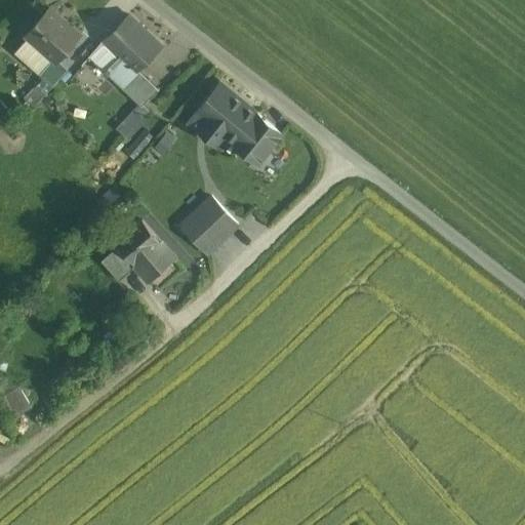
[(81,35),(50,7),(26,35),(27,36),(51,57),(56,63),(81,35)]
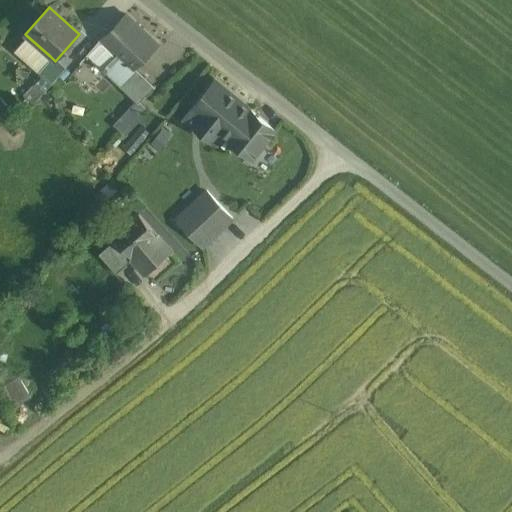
[(148,36),(125,15),(102,38),(119,54),(124,59),(148,36)]
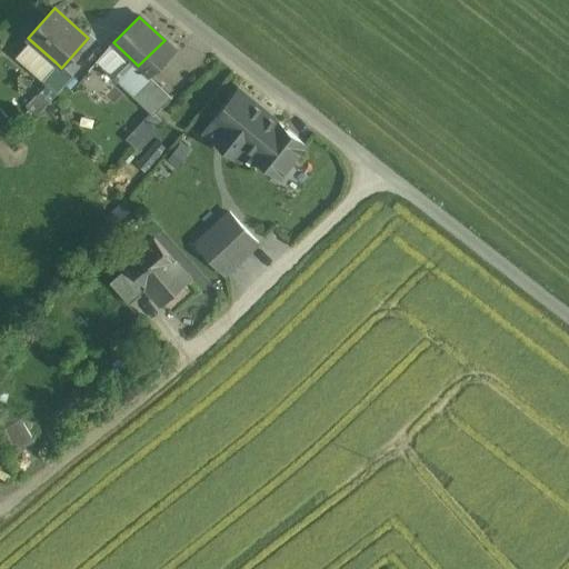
[(56,62),(29,39),(15,57),(40,79),(56,62)]
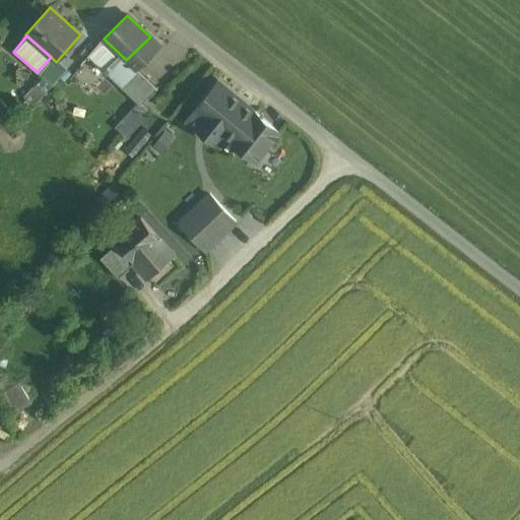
[(150,37),(126,60),(121,55),(105,71),(120,85),(136,70),(159,46),(150,37)]
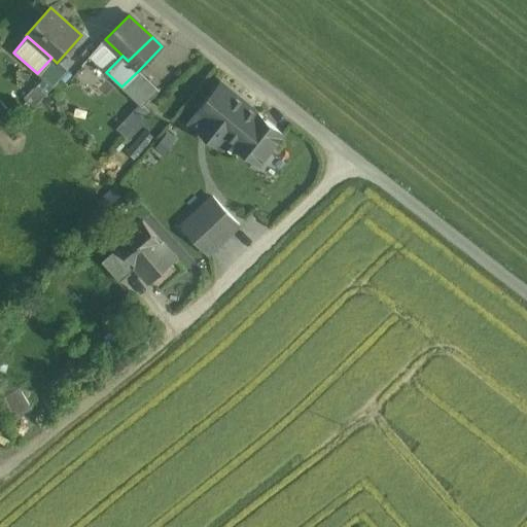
[(90,56),(106,72),(123,56),(105,39),(90,56)]
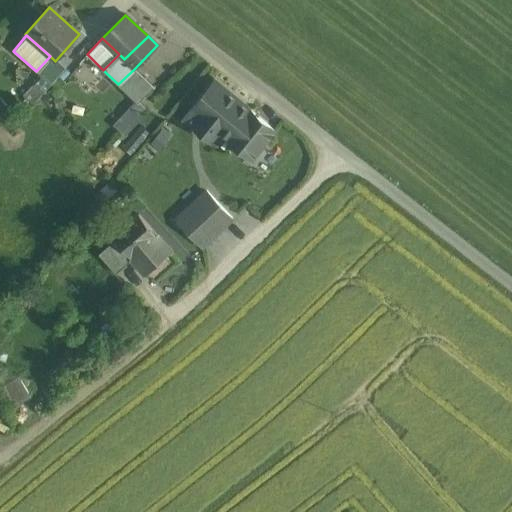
[(49,68),(35,83),(45,92),(59,77),(49,68)]
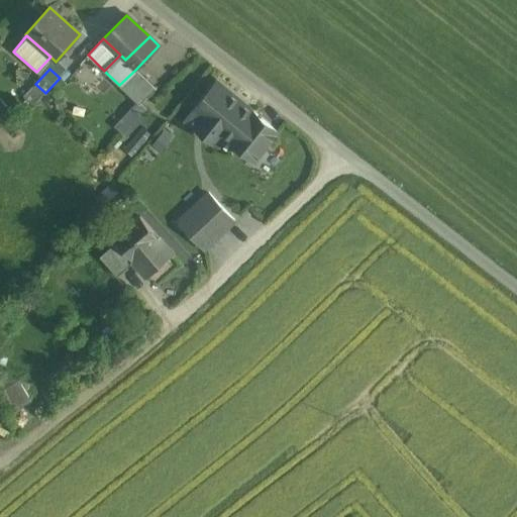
[(135,70),(119,85),(137,102),(142,106),(158,91),(135,70)]
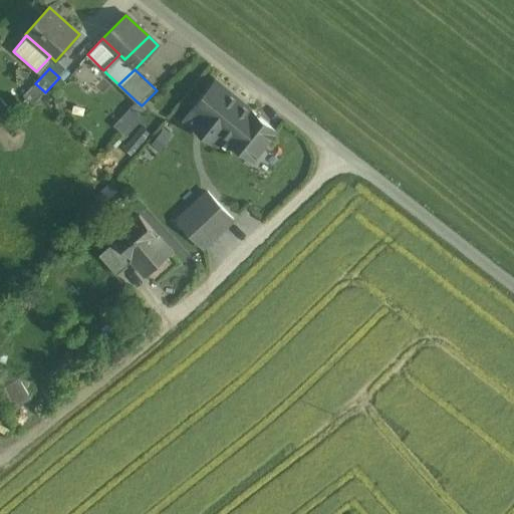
[(216,81),(194,107),(194,108),(186,118),(211,140),(219,130),(229,139),(230,138),(253,159),(275,131),(216,81)]
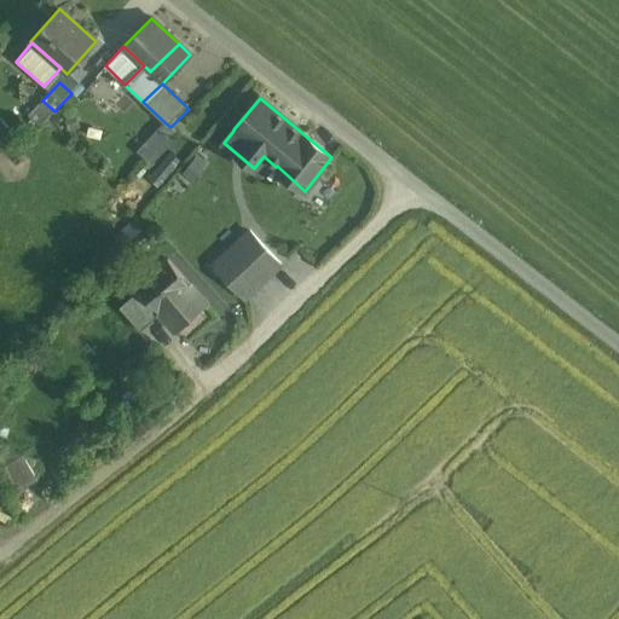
[(41,127),(55,111),(42,100),(28,116),(41,127)]
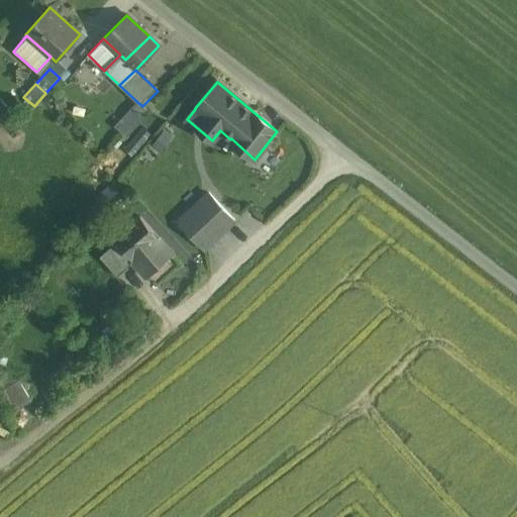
[(140,115),(145,109),(142,106),(137,102),(113,127),(123,136),(142,117),(140,115)]
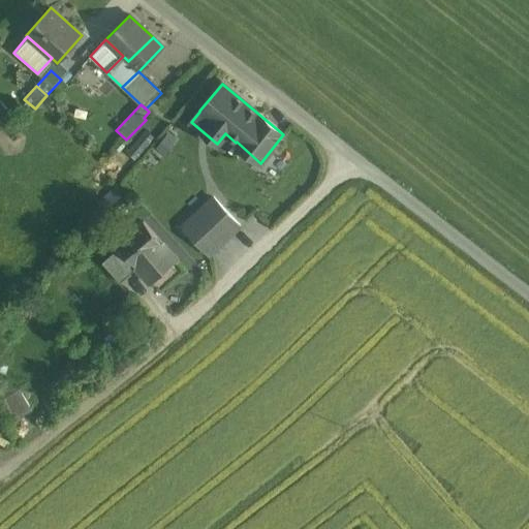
[(213,197),(182,226),(209,255),(240,226),(213,197)]
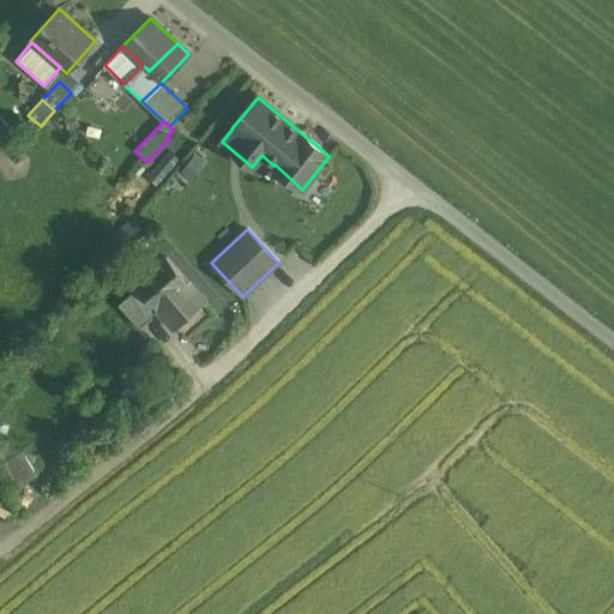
[(205,301),(167,257),(136,283),(139,287),(131,293),(151,317),(160,309),(175,327),(205,301)]
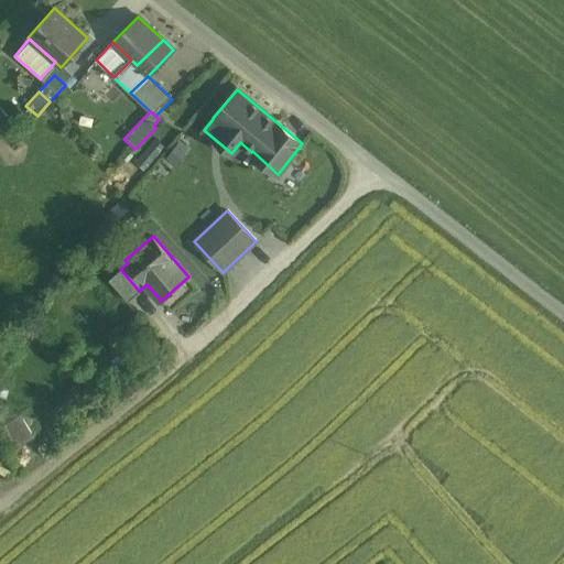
[(120,269),(108,280),(128,302),(139,291),(120,269)]
